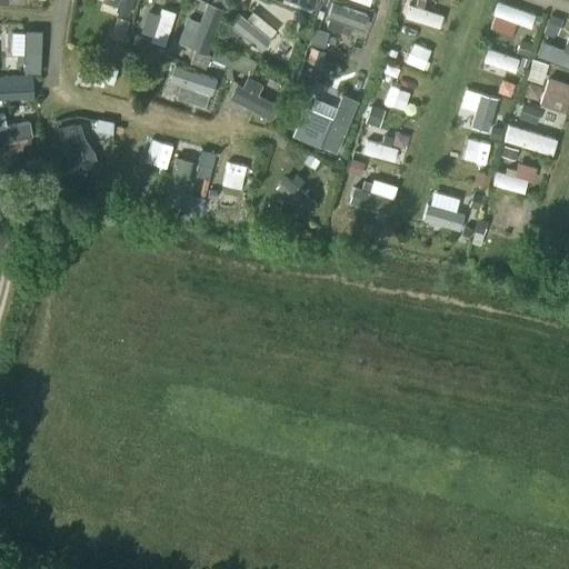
[(102,0),(101,3),(116,8),(115,12),(128,16),(132,0),(102,0)]
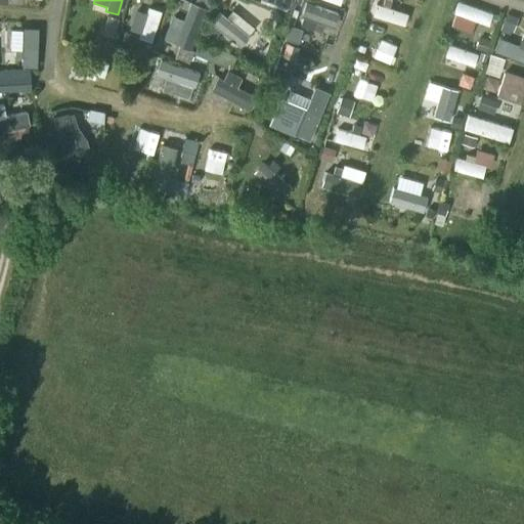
[(279,0),(278,5),(288,8),(291,0),(279,0)]
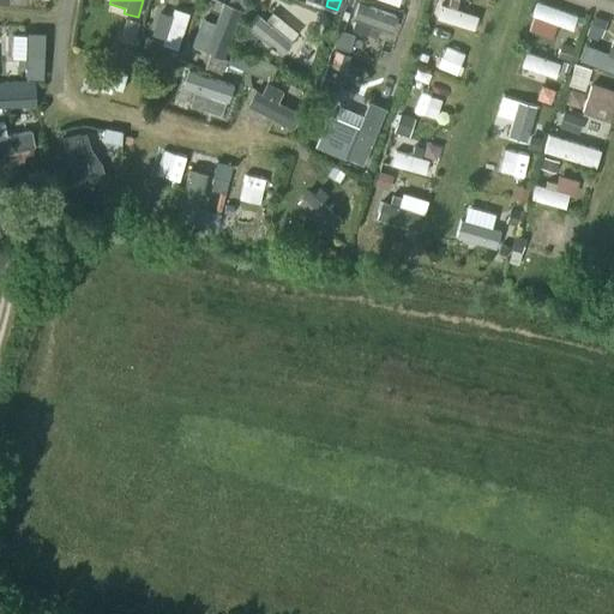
[(456,0),(450,0),(449,7),(456,10),(459,1),(456,0)]
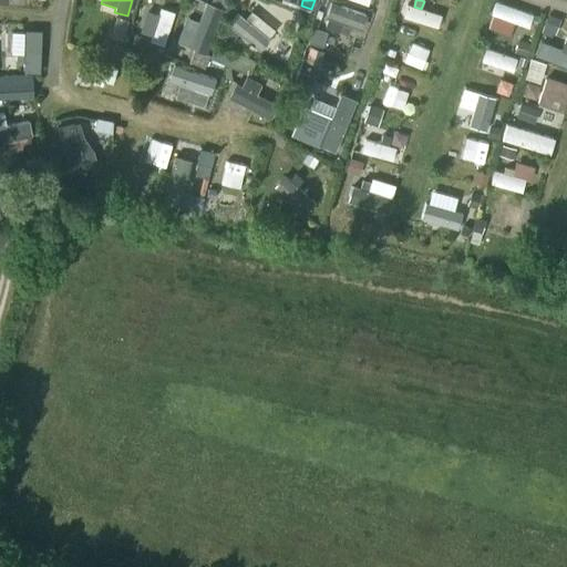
[(187,18),(177,43),(206,54),(224,9),(205,2),(197,21),(187,18)]
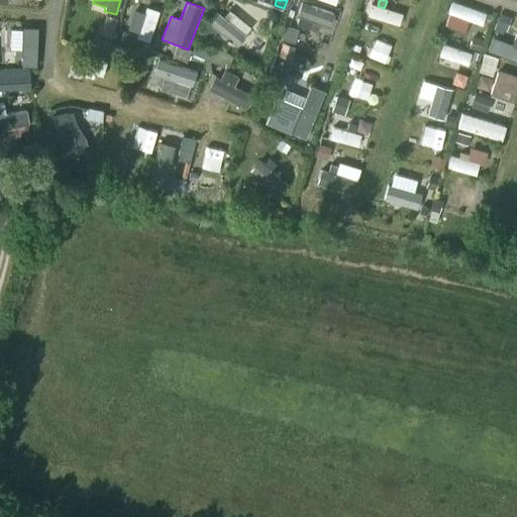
[(301,2),(296,16),(298,17),(311,21),(329,28),(334,14),(301,2)]
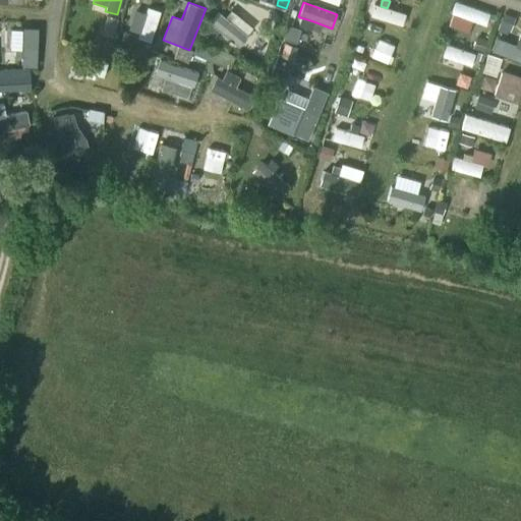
[(456,3),(452,14),(485,26),(489,14),(456,3)]
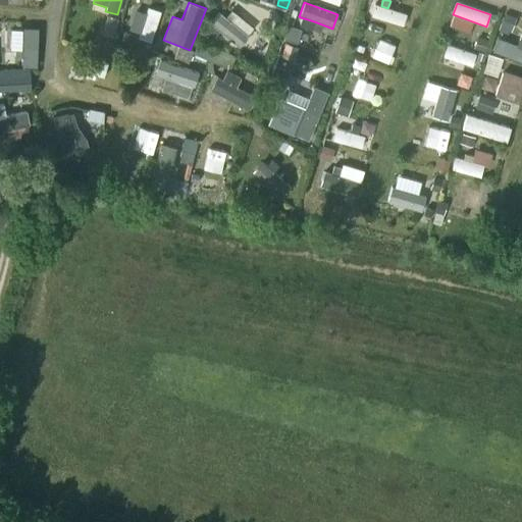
[(374,4),(371,16),(402,25),(406,14),(387,8),(381,6),(374,4)]
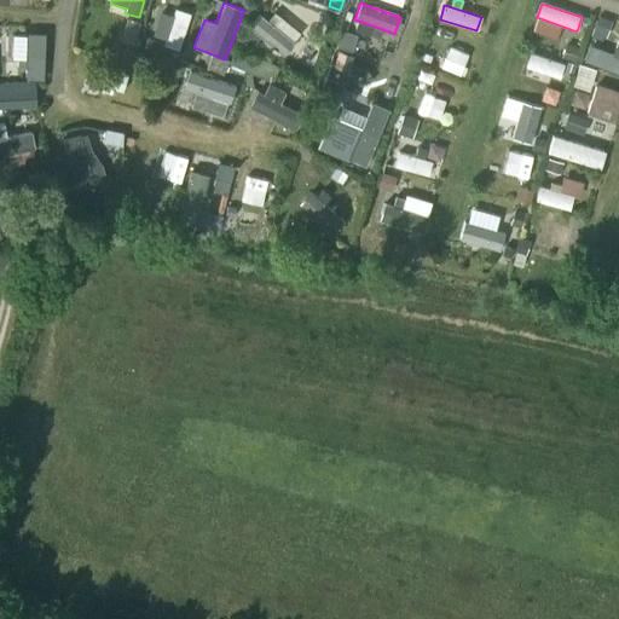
[(175,9),(163,46),(178,51),(190,13),(175,9)]
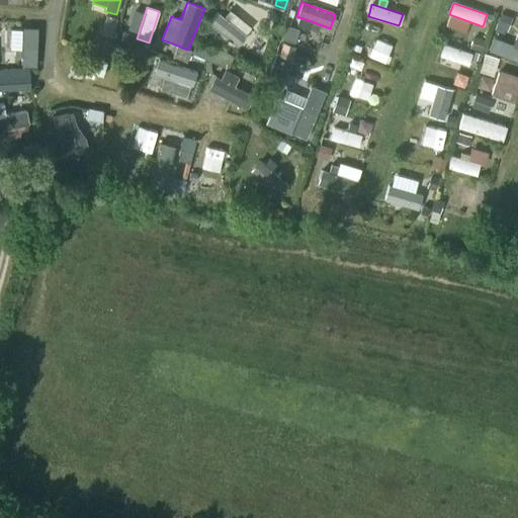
[(217,12),(207,23),(208,24),(217,31),(237,48),(246,36),(217,12)]
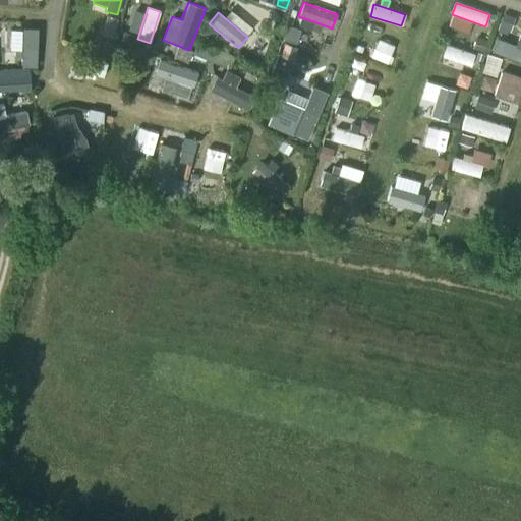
[(504,14),(499,27),(508,31),(513,17),(504,14)]
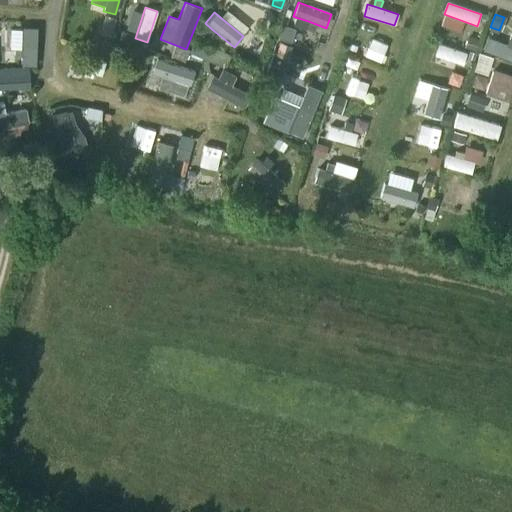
[(295,17),(292,26),(305,30),(308,21),(295,17)]
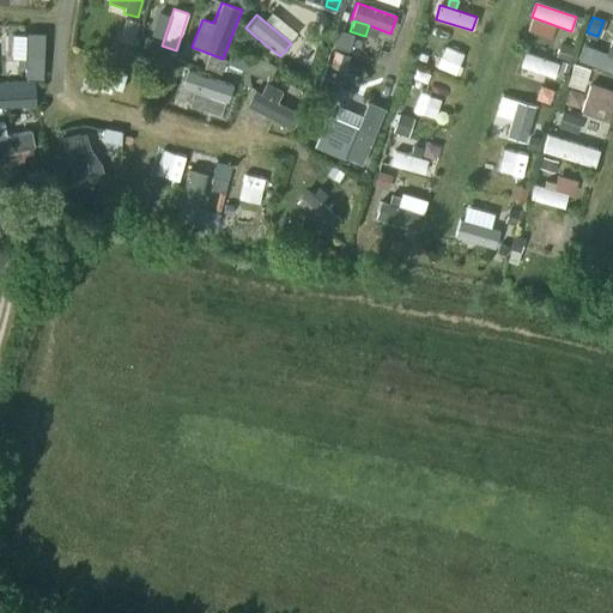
[(247,29),(238,38),(249,47),(256,37),(247,29)]
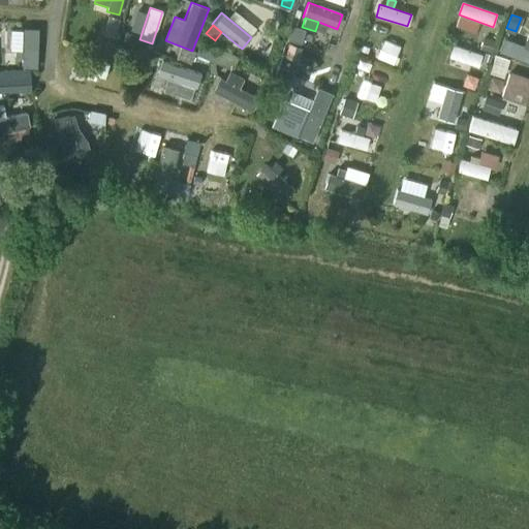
[(22,59),(22,68),(36,68),(37,29),(23,29),(22,51),(22,59)]
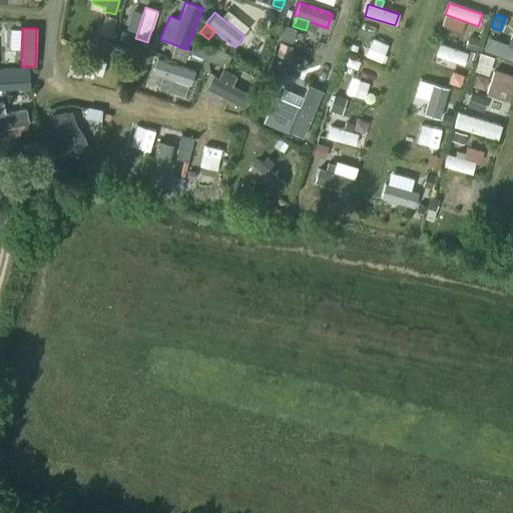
[(199,32),(194,38),(203,45),(208,39),(199,32)]
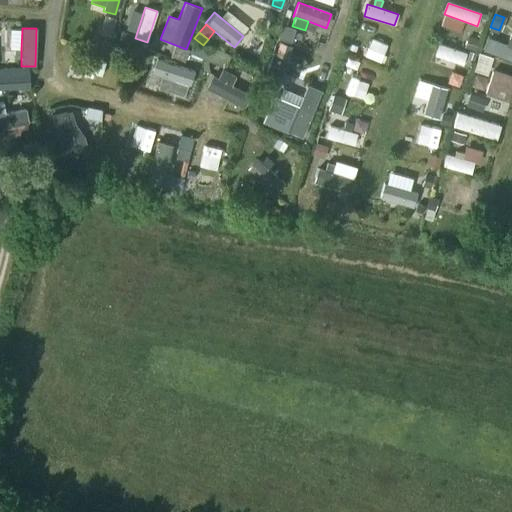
[(469,38),(466,48),(474,51),(478,41),(469,38)]
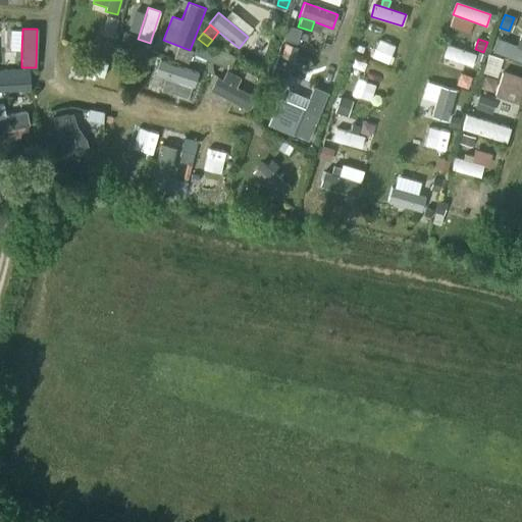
[(144,42),(142,49),(148,51),(151,45),(144,42)]
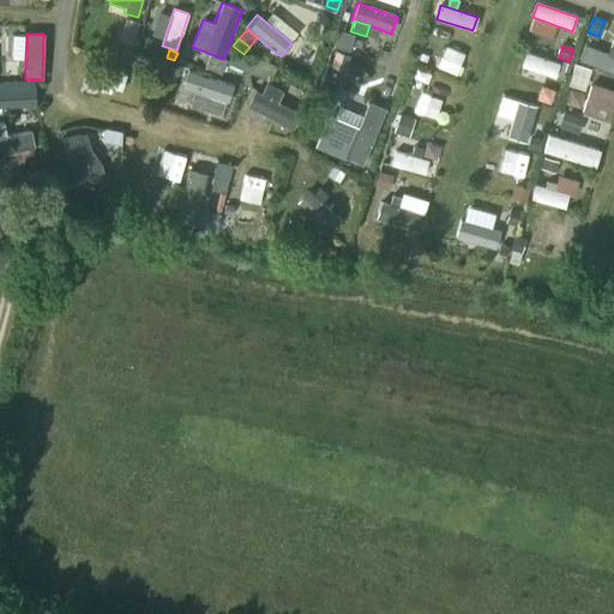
[(335,52),(330,66),(343,71),(348,56),(335,52)]
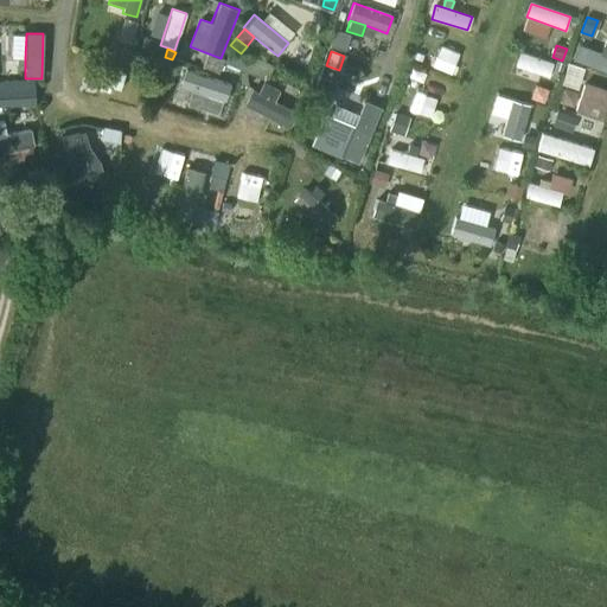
[(229,52),(224,64),(248,74),(253,62),(229,52)]
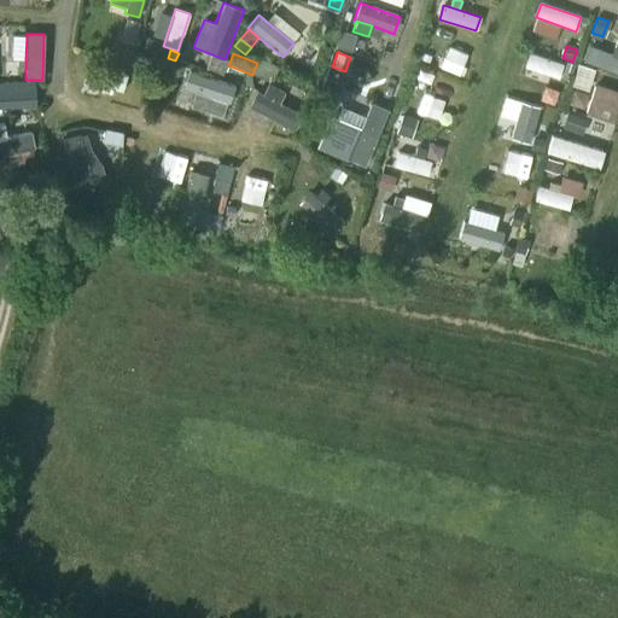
[(529,53),(524,68),(559,79),(563,65),(529,53)]
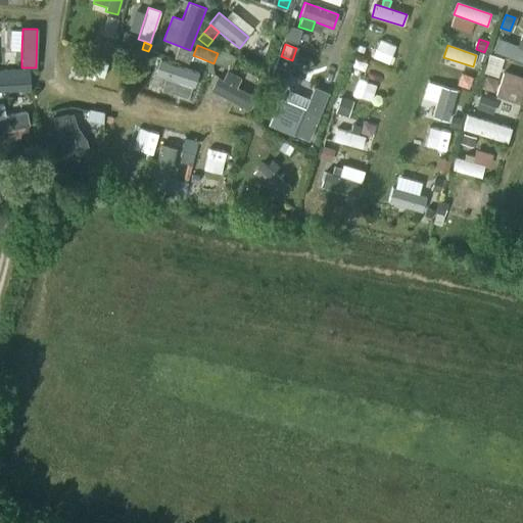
[(478,53),(475,60),(482,63),(485,56),(478,53)]
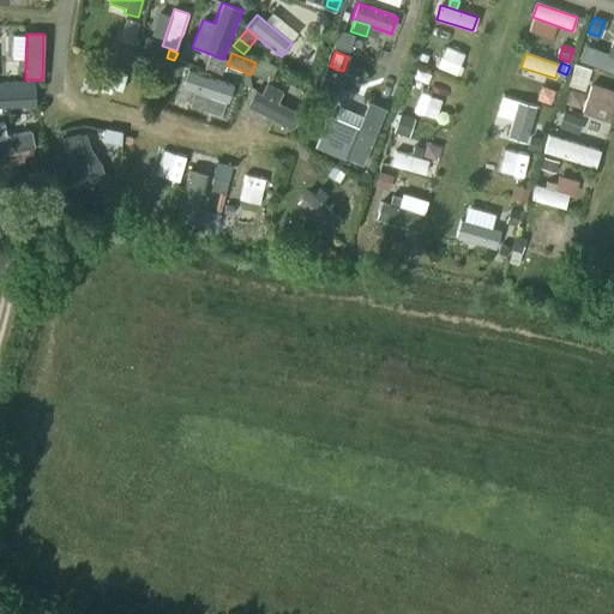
[(589,71),(575,66),(570,82),(584,86),(589,71)]
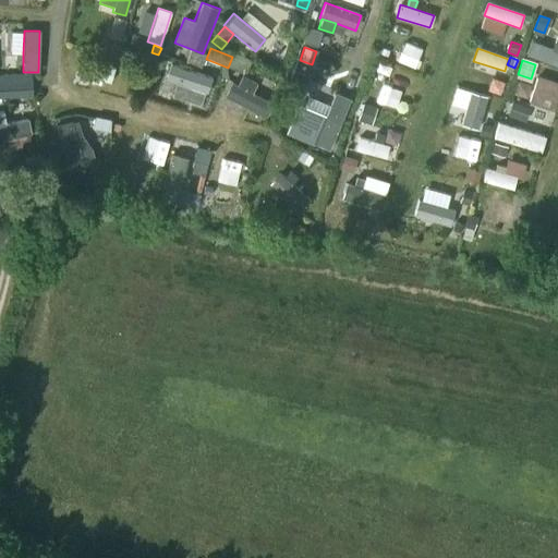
[(170,65),(166,81),(207,94),(211,79),(170,65)]
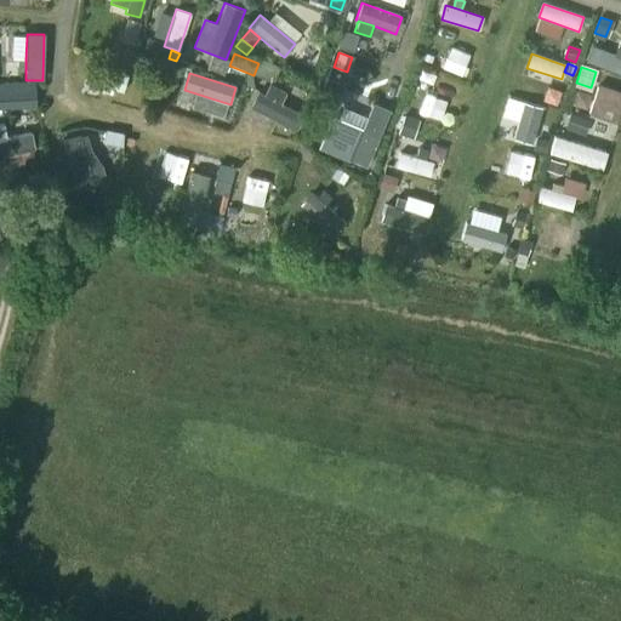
[(35,83),(0,85),(0,109),(36,108),(35,83)]
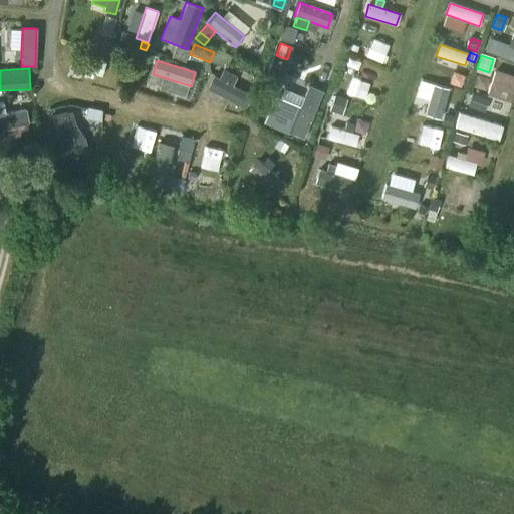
[(487,95),(510,103),(513,89),(513,75),(495,69),(487,95)]
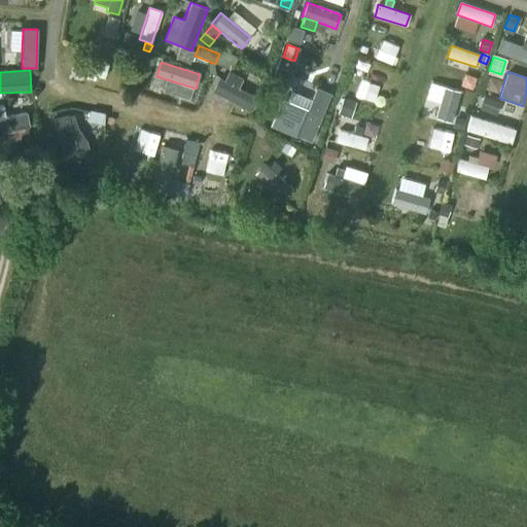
[(229,75),(225,81),(237,86),(239,81),(229,75)]
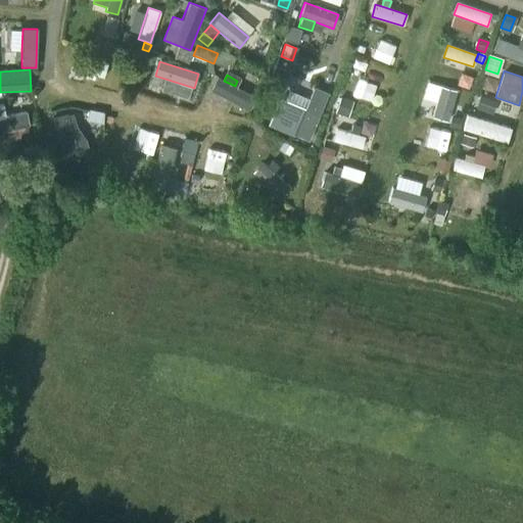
[(217,77),(209,90),(249,110),(256,97),(235,86),(224,81),(217,77)]
